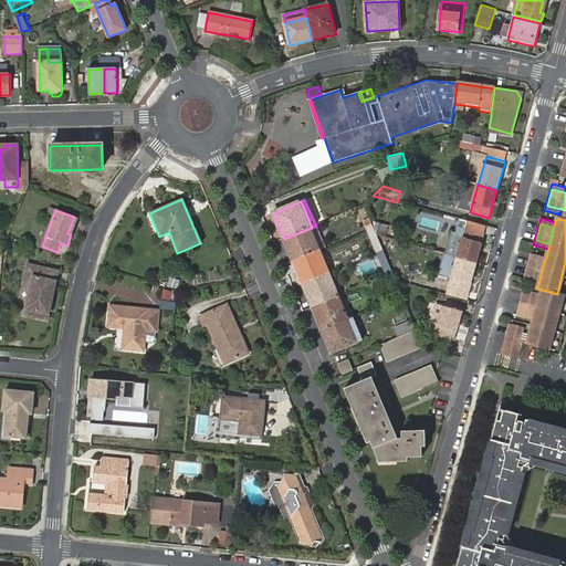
[(284,239),(294,262),(318,252),(308,229),(284,239)]
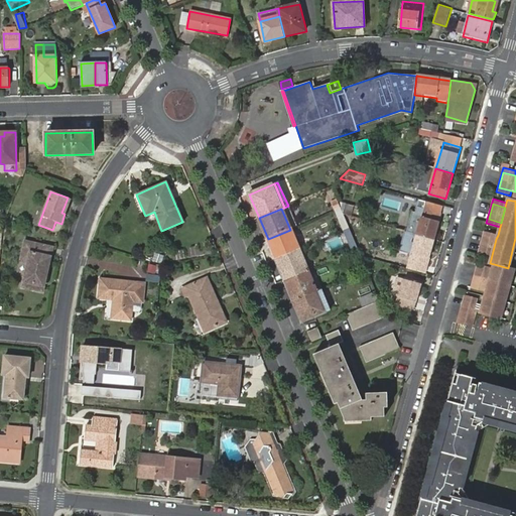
[(349,230),(343,215),(340,209),(335,212),(343,232),(349,230)]
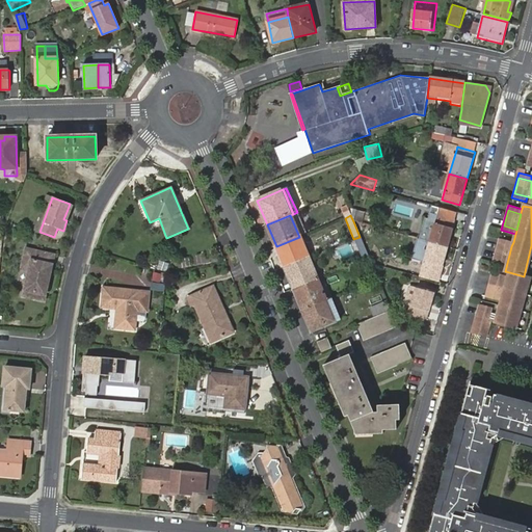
[(430,242),(448,247),(455,220),(437,216),(430,242)]
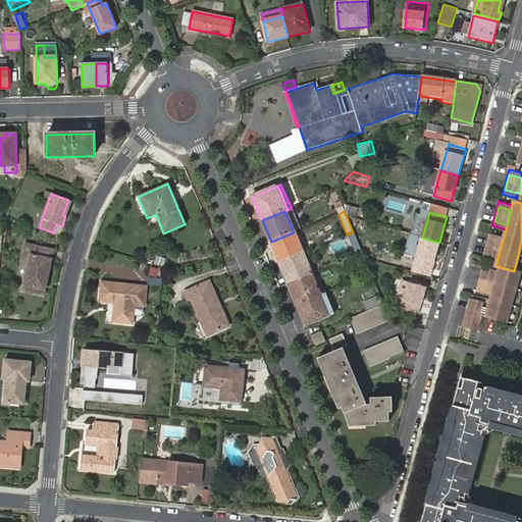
[(271,242),(280,262),(303,253),(294,232),(271,242)]
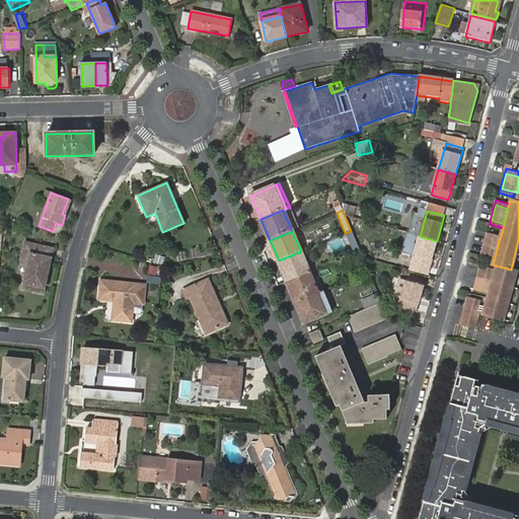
[(359,251),(351,231),(345,233),(354,254),(359,251)]
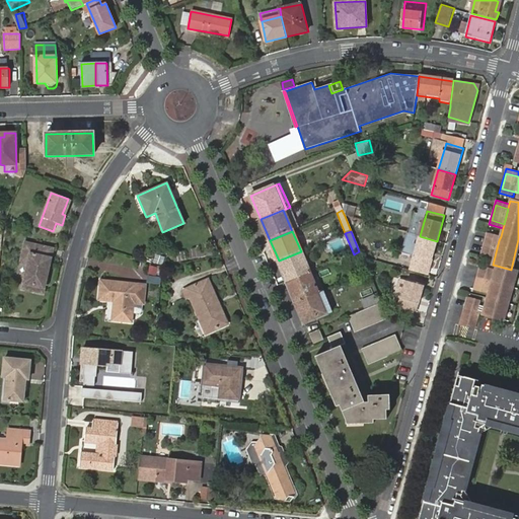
[(495,256),(483,252),(487,237),(499,240),(501,236),(486,232),(479,256),(494,261),(495,256)]
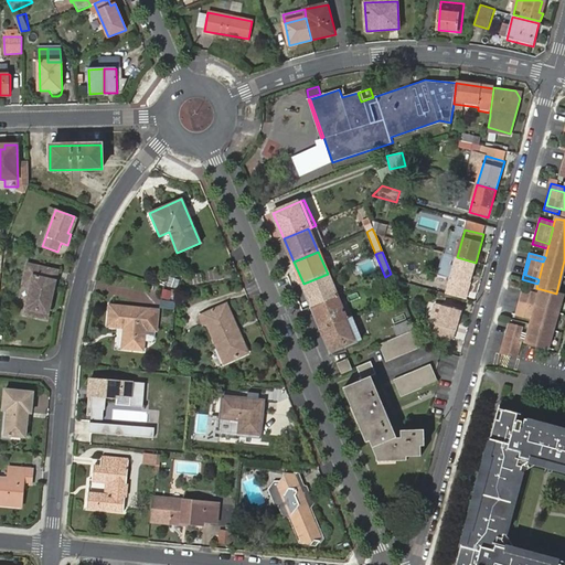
[(467,292),(476,263),(457,257),(448,287),(467,292)]
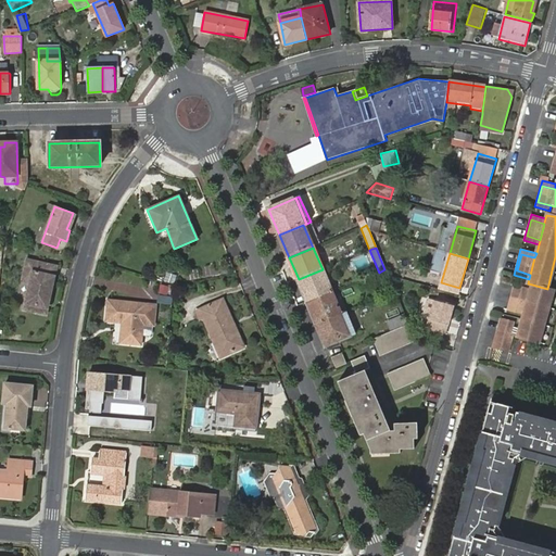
[(530,275),(534,257),(521,254),(517,270),(530,275)]
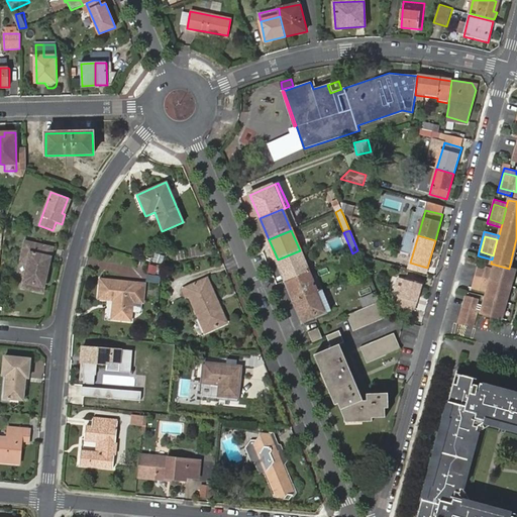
[(55,247),(24,241),(19,263),(27,265),(23,284),(46,289),(55,247)]
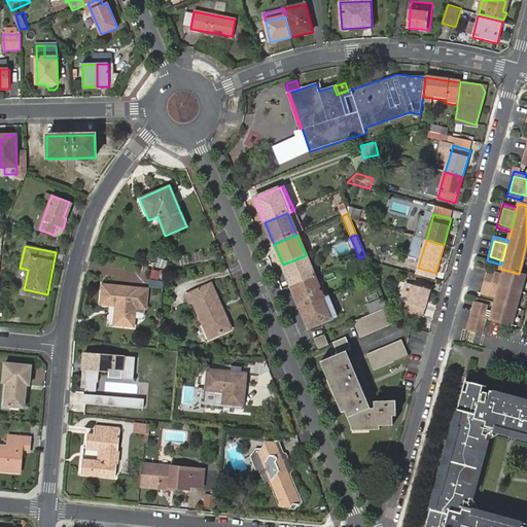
[(283,265),(292,286),(315,277),(306,255),(283,265)]
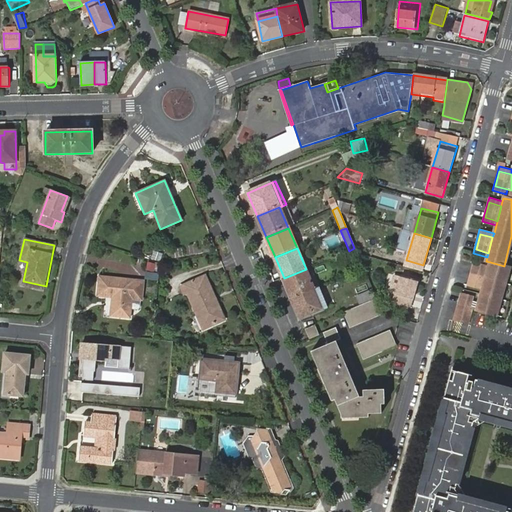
[(147,278),(159,280),(161,263),(149,261),(147,278)]
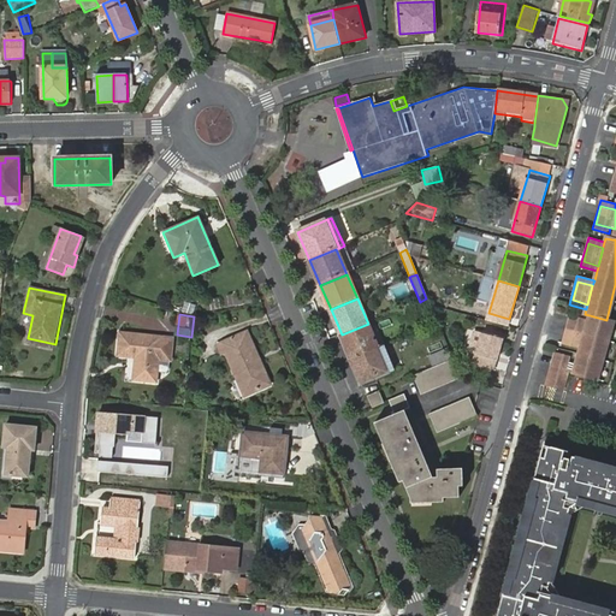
[(580,349),(581,343),(564,339),(569,321),(586,326),(587,321),(588,320),(569,315),(561,344),(580,349)]
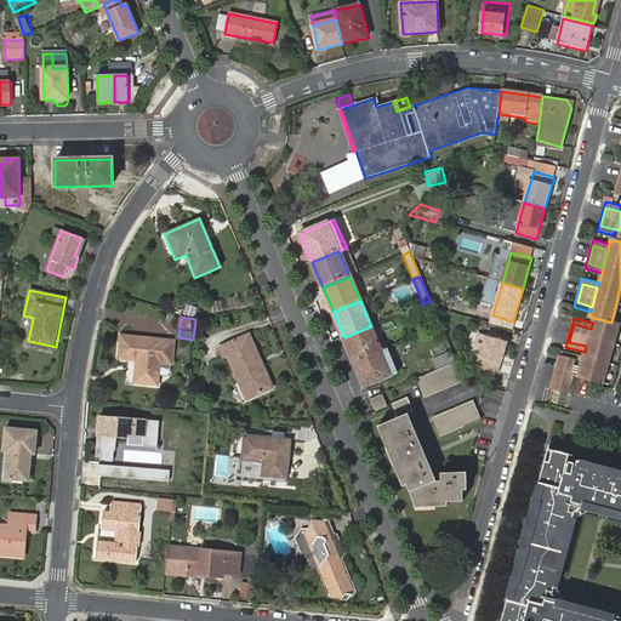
[(607,364),(617,324),(611,323),(594,318),(593,323),(592,324),(591,329),(586,346),(585,352),(584,358),(607,364)]
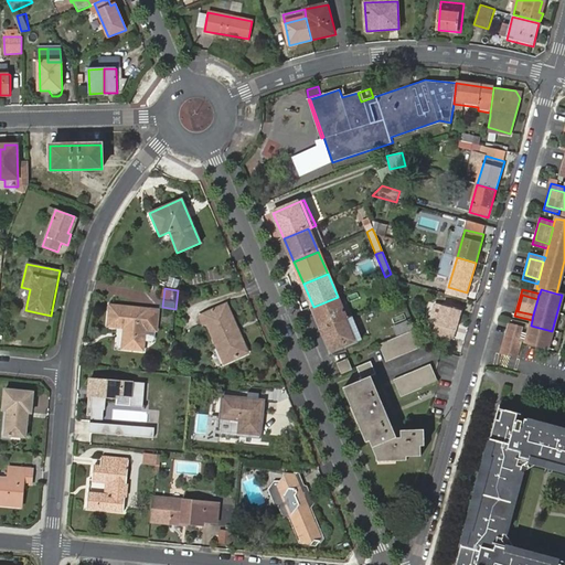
[(533,315),(537,299),(522,295),(518,311),(533,315)]
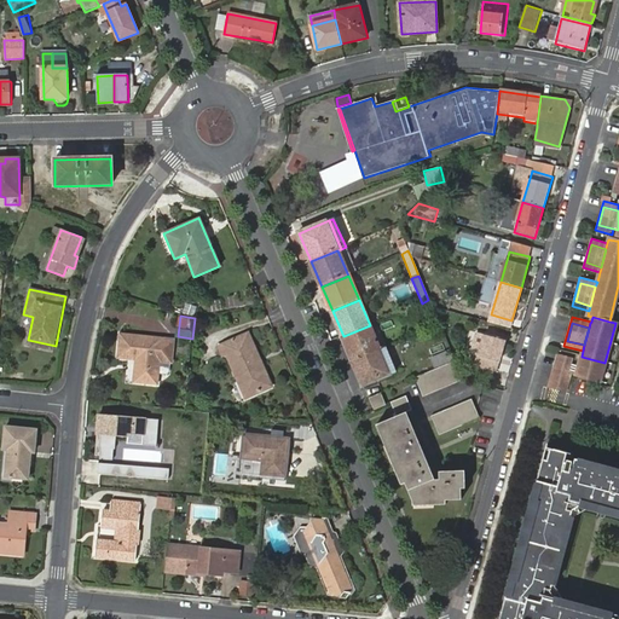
[(343,336),(353,362),(380,351),(370,325),(343,336)]
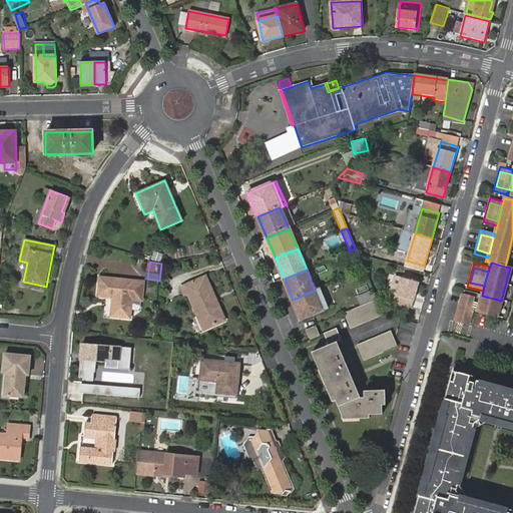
[(206,273),(182,284),(185,291),(188,290),(203,326),(225,317),(216,298),(215,298),(212,294),(214,293),(206,273)]
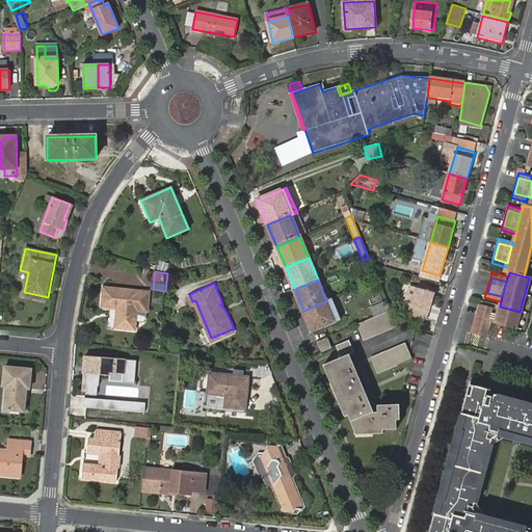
[(139,291),(104,288),(103,307),(118,309),(116,327),(135,329),(136,321),(139,291)]
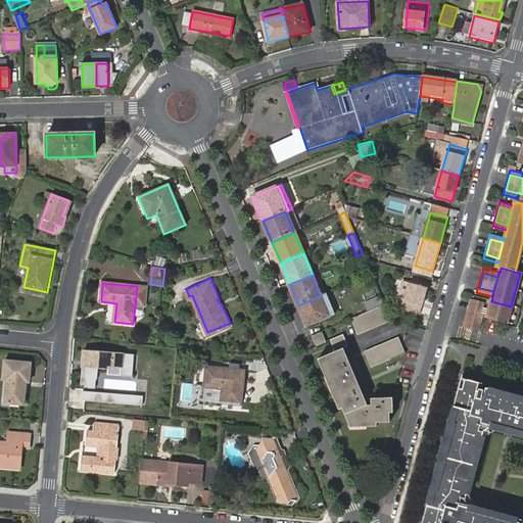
[(408,303),(406,312),(420,316),(427,289),(410,284),(405,302),(408,303)]
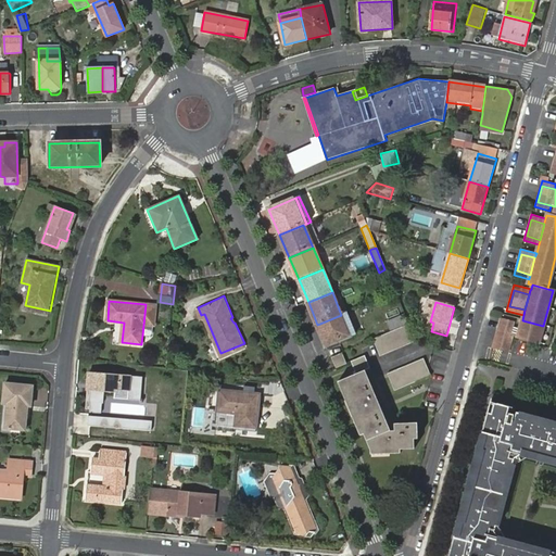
[(154,325),(156,305),(146,304),(142,336),(150,336),(152,335),(153,325),(154,325)]
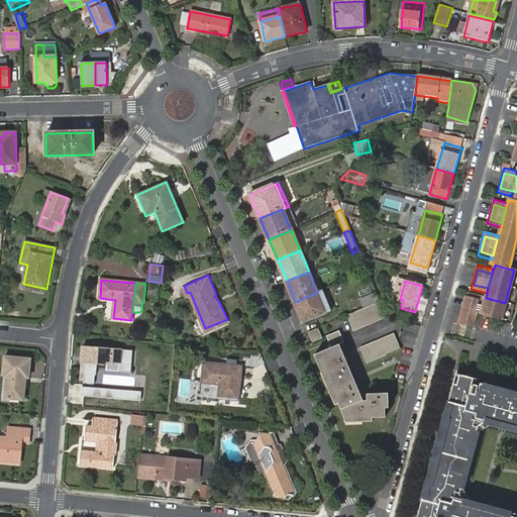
[(329,311),(321,291),(317,293),(295,302),(304,321),(314,316),(315,319),(326,314),(326,312),(329,311)]
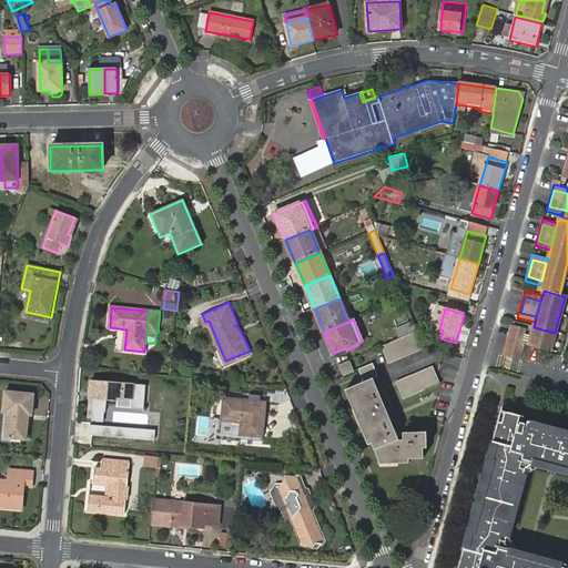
[(395,330),(398,337),(414,331),(411,323),(395,330)]
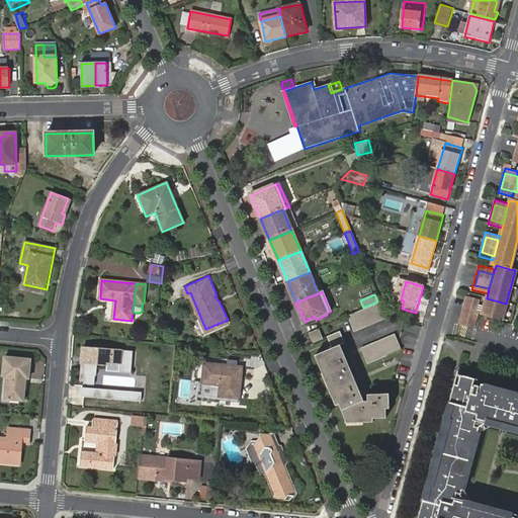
[(502,319),(506,304),(487,298),(485,306),(482,314),(502,319)]
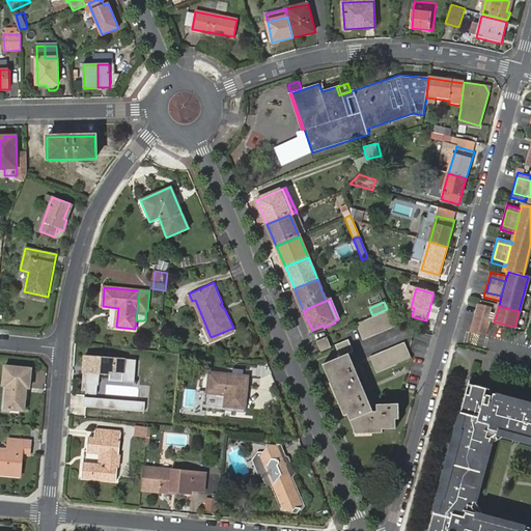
[(494,322),(497,313),(488,311),(477,308),(475,316),(488,320),(494,322)]
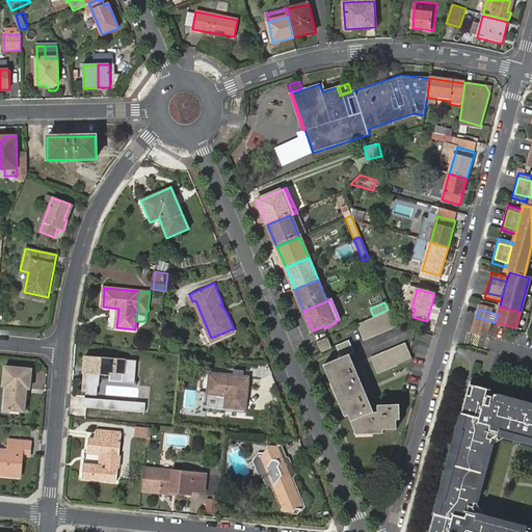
[(363,343),(398,328),(391,311),(355,326),(363,343)]
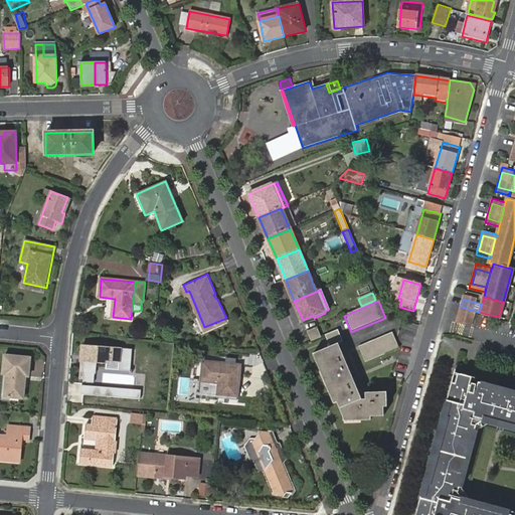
[(472,320),(474,311),(461,307),(459,316),(472,320)]
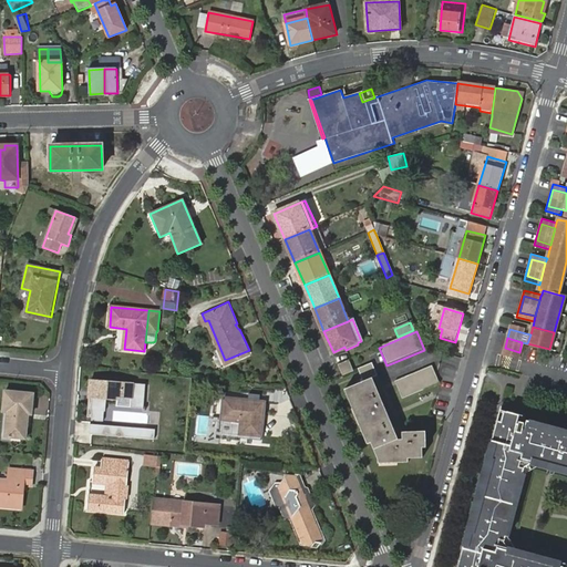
[(517,358),(519,352),(505,348),(503,354),(517,358)]
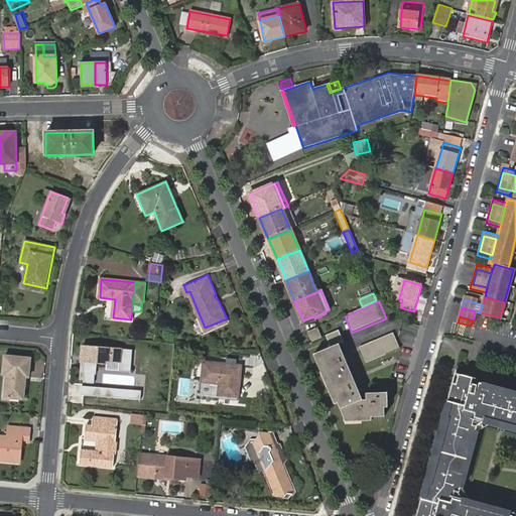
[(307,334),(311,343),(320,339),(316,330),(307,334)]
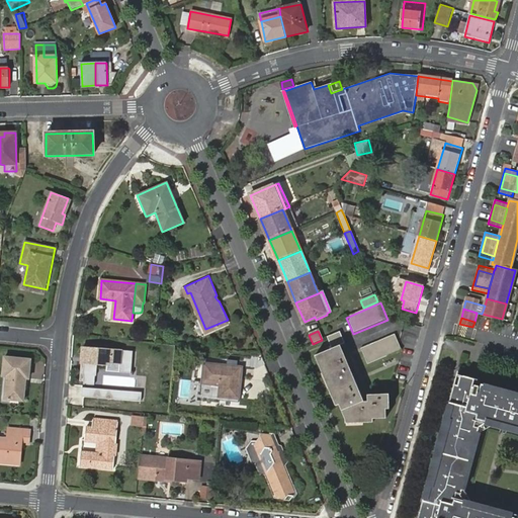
[(315,357),(336,407),(340,405),(346,420),(345,425),(373,424),(373,419),(386,419),(386,411),(390,410),(390,396),(366,397),(366,403),(362,403),(339,347),(344,345),(339,333),(326,338),(331,350),(315,357)]
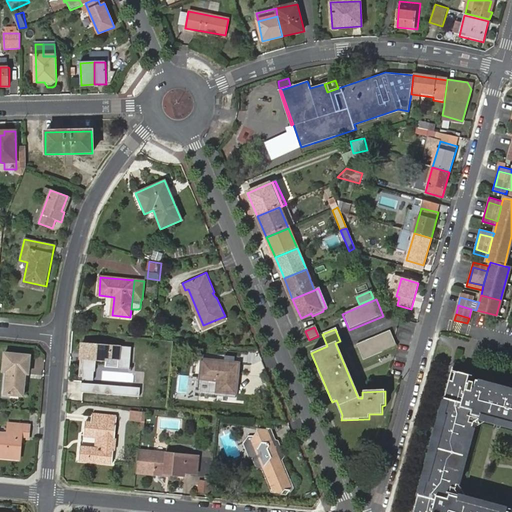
[(356,346),(362,362),(397,347),(390,331),(356,346)]
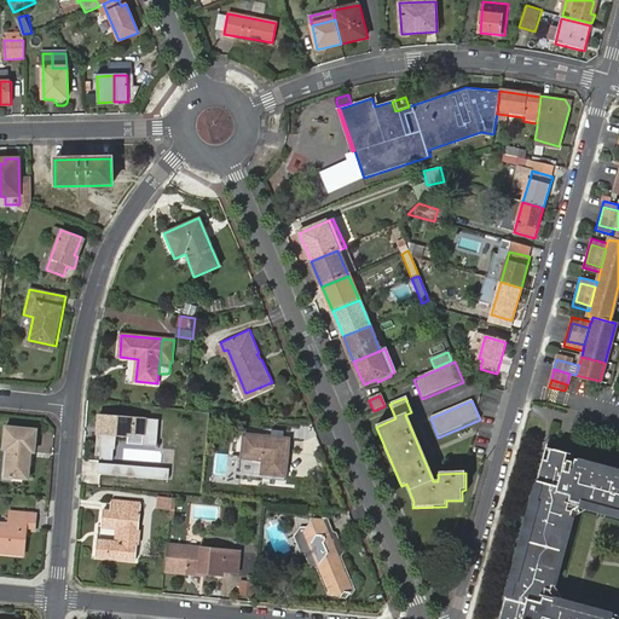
[(157,445),(160,418),(99,414),(96,455),(100,455),(100,458),(114,460),(115,447),(116,447),(117,434),(128,435),(128,432),(144,433),(144,444),(157,445)]
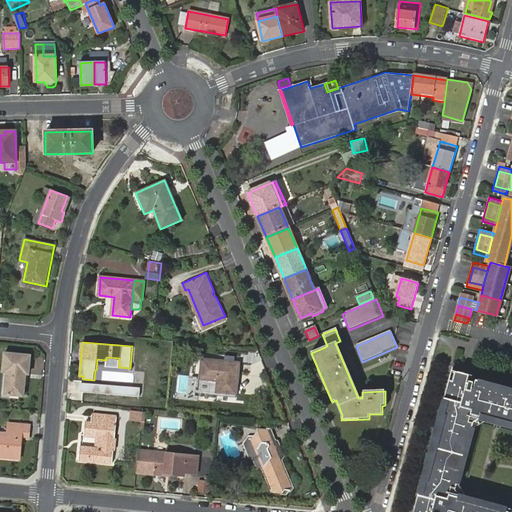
[(5,375),(3,397),(22,399),(24,376),(27,376),(29,358),(3,356),(1,374),(5,375)]
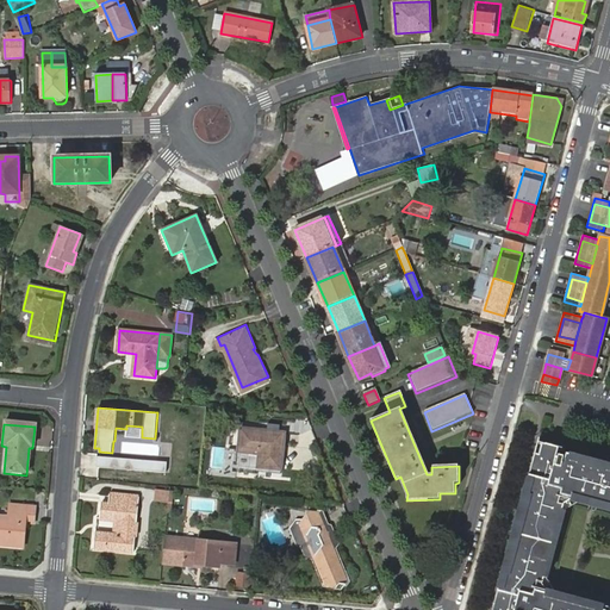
[(240,424),(238,448),(259,449),(257,464),(281,465),(284,428),(240,424)]
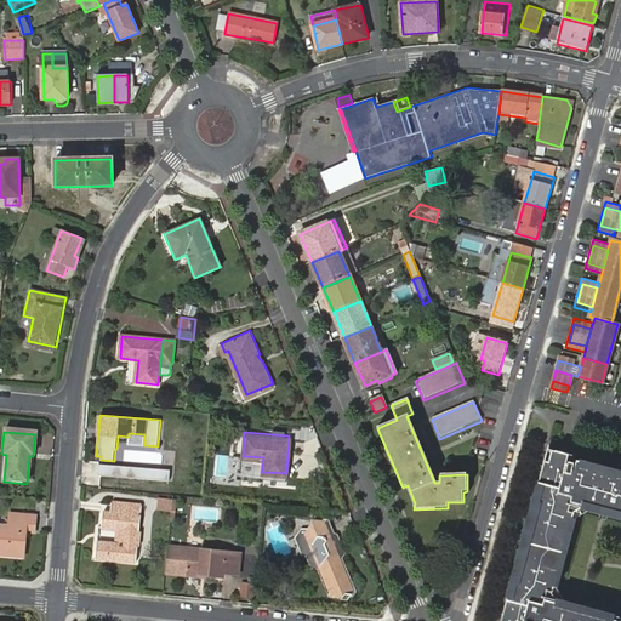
[(551,593),(573,513),(581,508),(620,518),(620,472),(613,471),(611,474),(590,468),(591,465),(576,461),(574,469),(571,469),(573,466),(565,463),(568,456),(547,451),(533,506),(536,507),(517,579),(513,577),(501,620),(620,620),(610,619),(611,615),(554,600),(551,593)]
